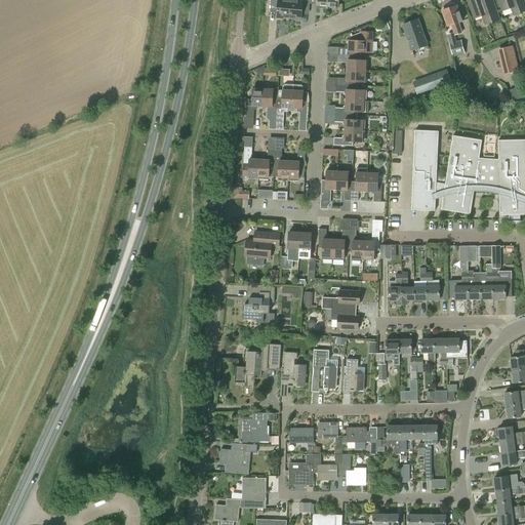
[(284,18),(288,18),(290,0),(271,0),(270,10),(277,11),(277,18),(284,18)]
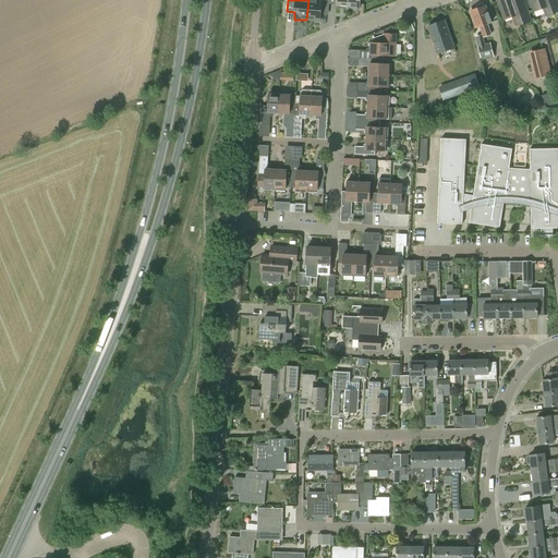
[(315,0),(308,0),(306,20),(312,21),(319,22),(322,7),(329,7),(329,0),(316,0),(317,0),(315,0)]
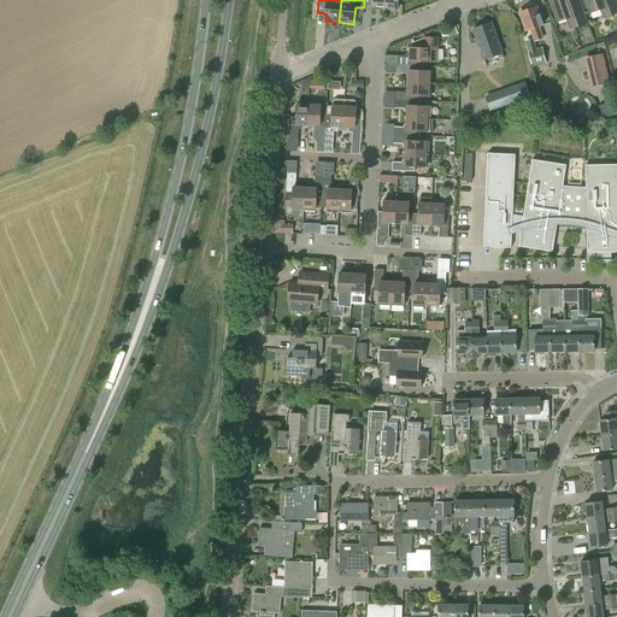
[(385,0),(385,7),(387,7),(388,10),(393,10),(395,9),(398,9),(398,0),(385,0)]
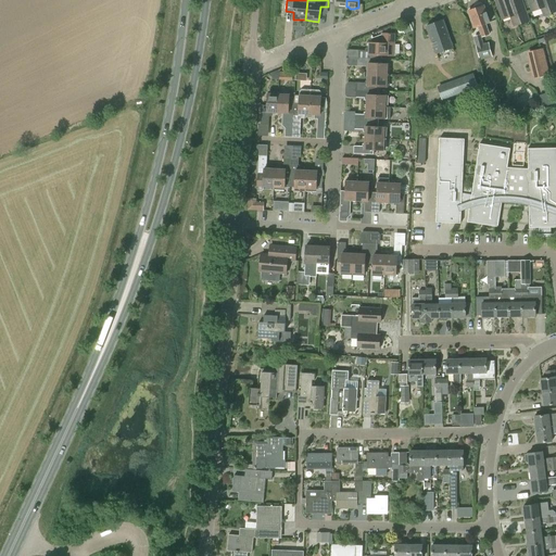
[(510,16),(514,26),(529,21),(523,8),(517,10),(513,0),(495,0),(502,20),(510,16)]
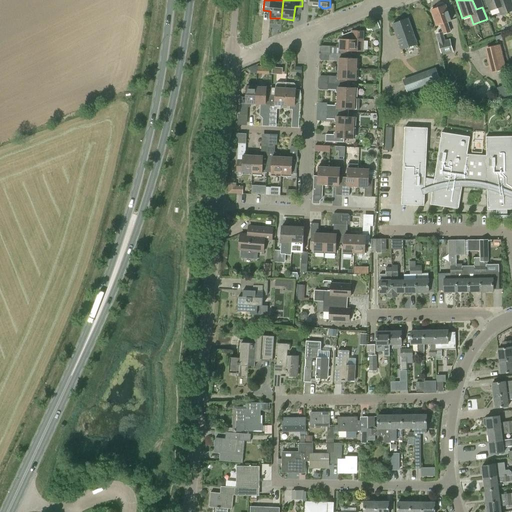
[(511,10),(511,5),(510,0),(502,0),(486,0),(490,10),(498,8),(500,15),(506,13),(511,10)]
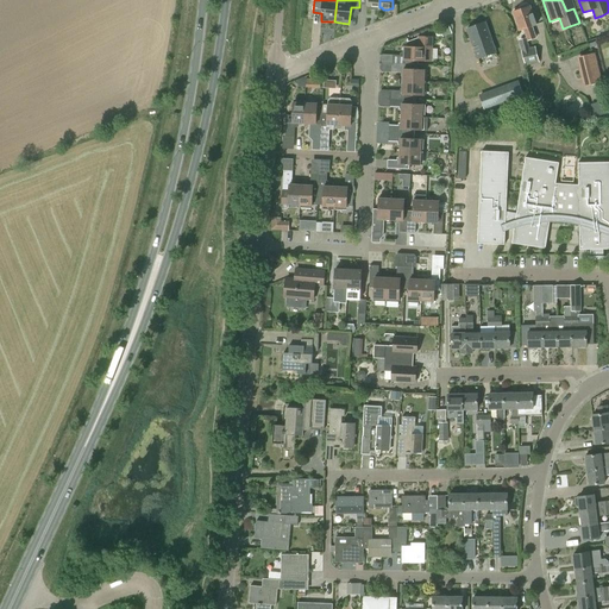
[(520,11),(513,13),(519,31),(522,30),(528,42),(537,38),(533,26),(537,25),(529,7),(529,5),(527,5),(521,6),(520,8),(520,11)]
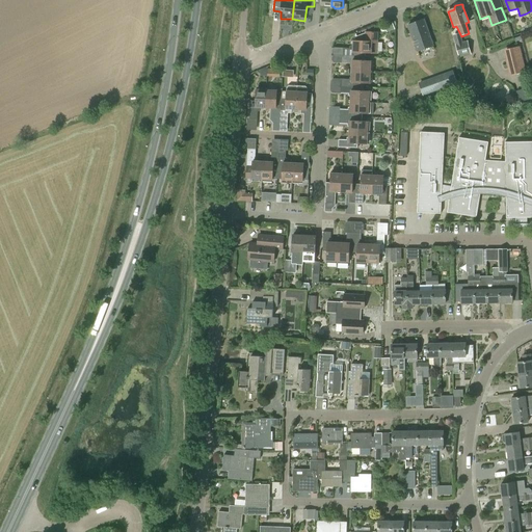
[(432,46),(423,20),(407,25),(417,52),(432,46)]
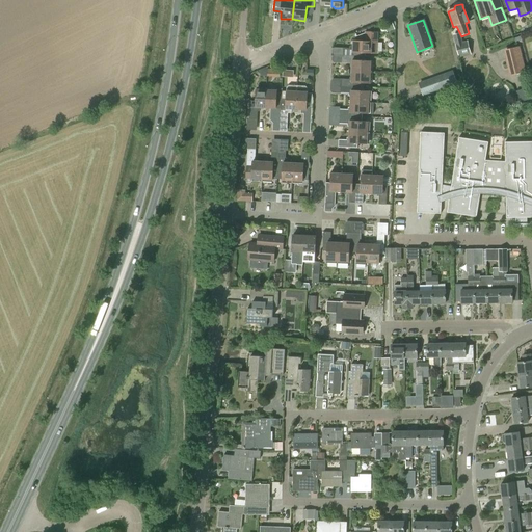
[(352,50),(343,49),(343,56),(362,57),(362,53),(377,53),(378,32),(366,32),(366,33),(355,37),(355,42),(353,42),(352,50)]
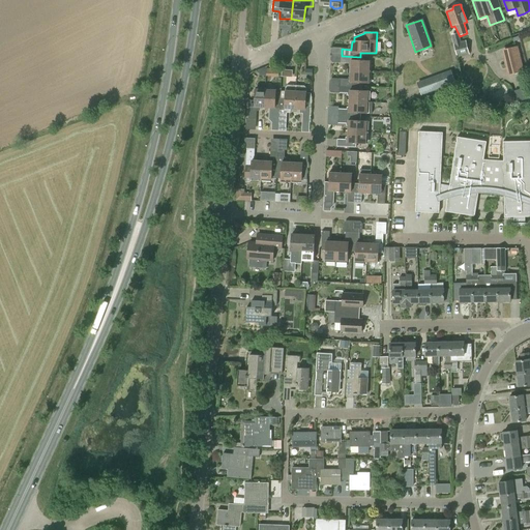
[(469,54),(466,40),(453,43),(458,58),(469,54)]
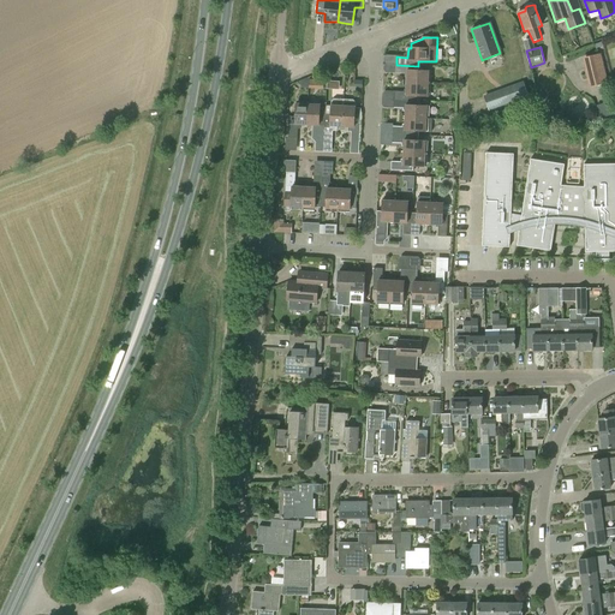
[(585,70),(590,88),(608,83),(601,54),(583,58),(585,70)]
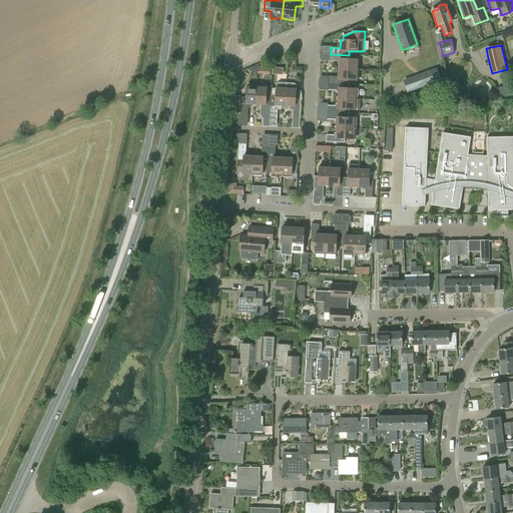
[(340,61),(339,69),(357,70),(358,59),(349,59),(349,55),(331,54),(330,61),(340,61)]
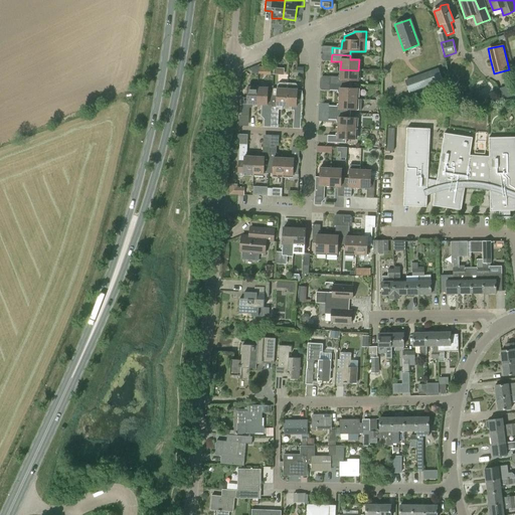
[(286,68),(286,74),(279,74),(279,79),(290,80),(290,68),(286,68)]
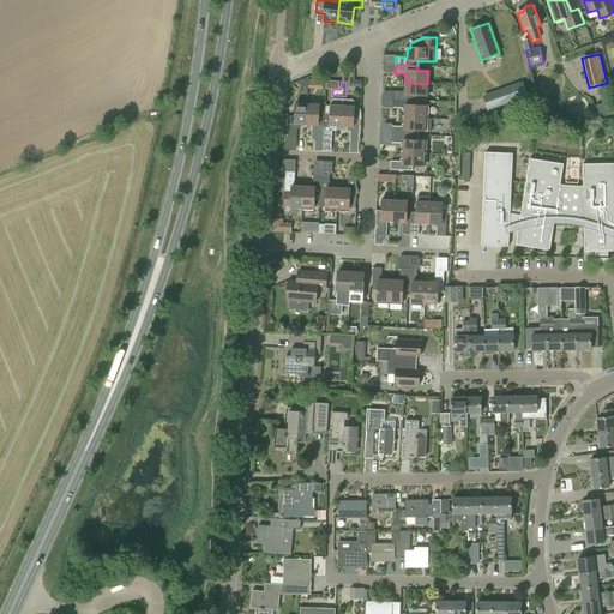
[(523,82),(497,91),(503,106),(528,96),(523,82)]
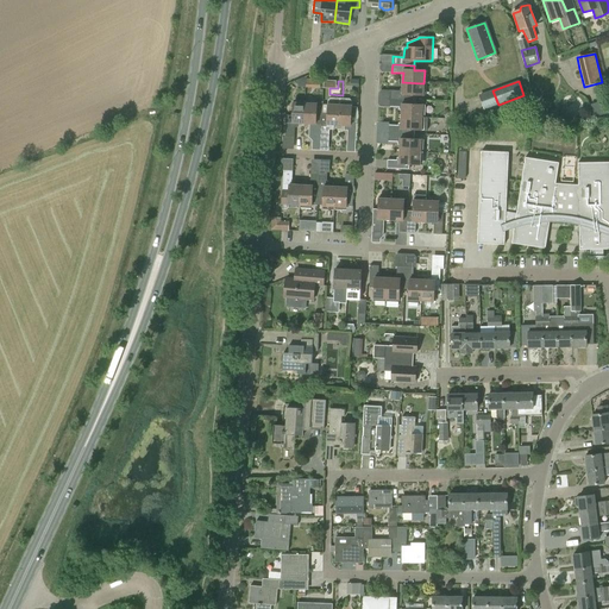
[(391,90),(390,100),(412,100),(413,95),(424,96),(424,83),(402,82),(402,92),(391,90)]
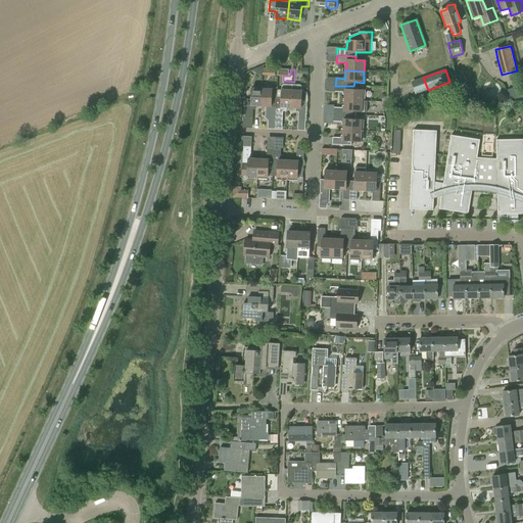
[(283,107),(291,108),(292,85),(284,85),(282,87),(282,90),(277,90),(276,119),(283,119),(283,107)]
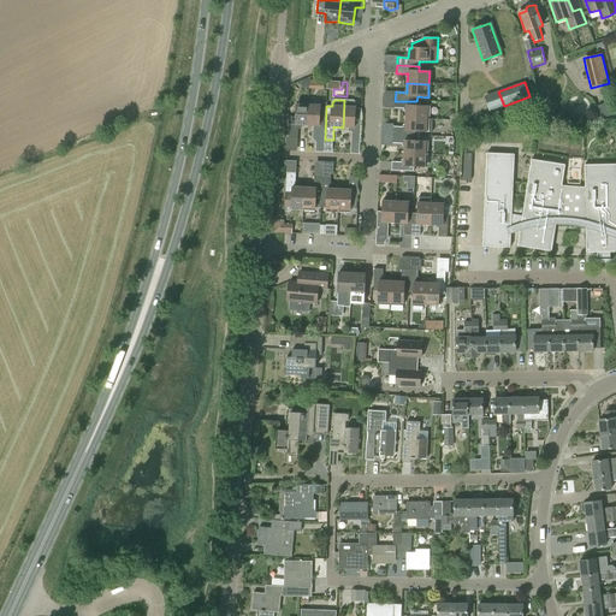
[(344,100),(343,128),(351,128),(351,141),(360,142),(361,108),(356,108),(356,104),(354,100),(344,100)]
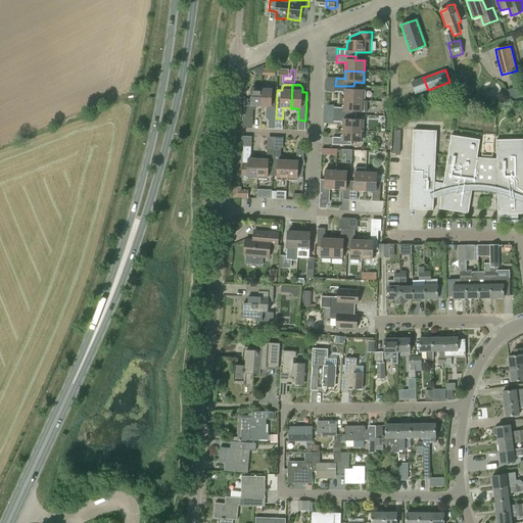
[(344,92),(344,100),(368,102),(368,100),(363,100),(363,90),(353,90),(353,86),(335,86),(335,92),(344,92)]
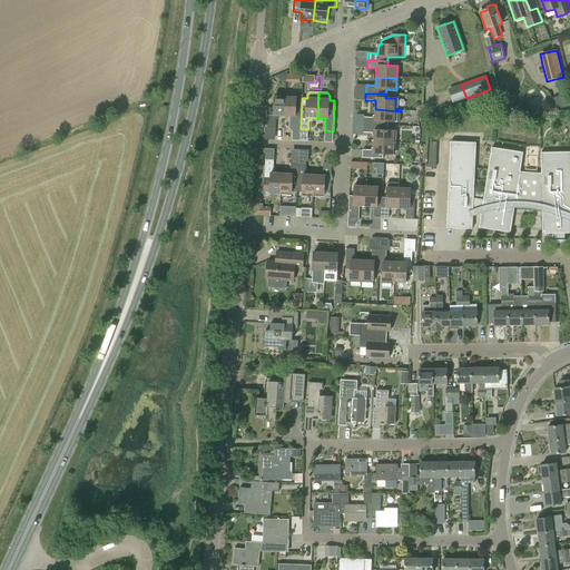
[(276,115),(284,116),(285,97),(274,97),(274,108),(268,108),(267,127),(275,128),(276,115)]
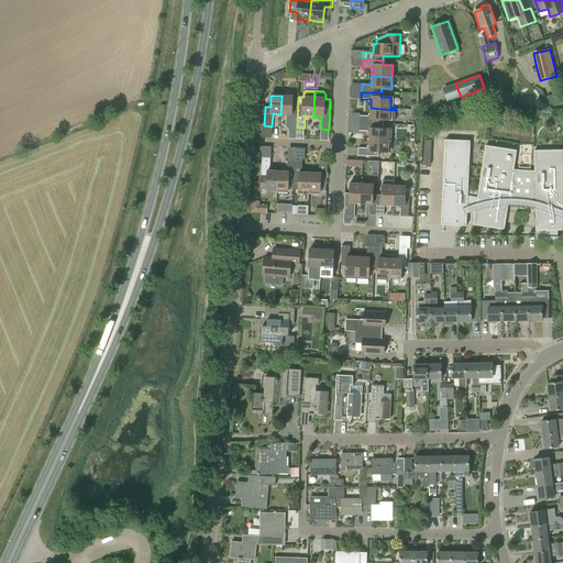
[(289,128),(297,128),(298,97),(282,96),(280,114),(289,114),(289,128)]
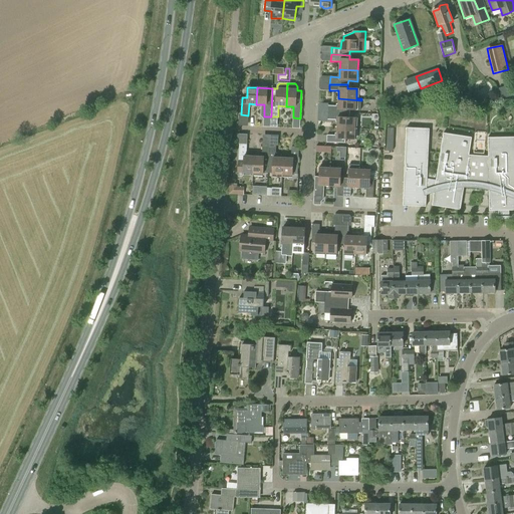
[(328,105),(328,113),(349,114),(349,110),(360,110),(361,100),(338,98),(338,106),(328,105)]
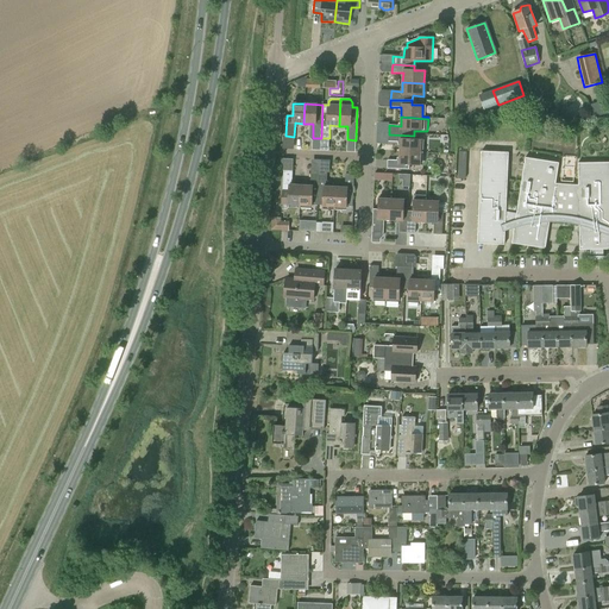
[(400,142),(400,152),(421,152),(421,140),(414,140),(414,136),(389,135),(388,142),(400,142)]
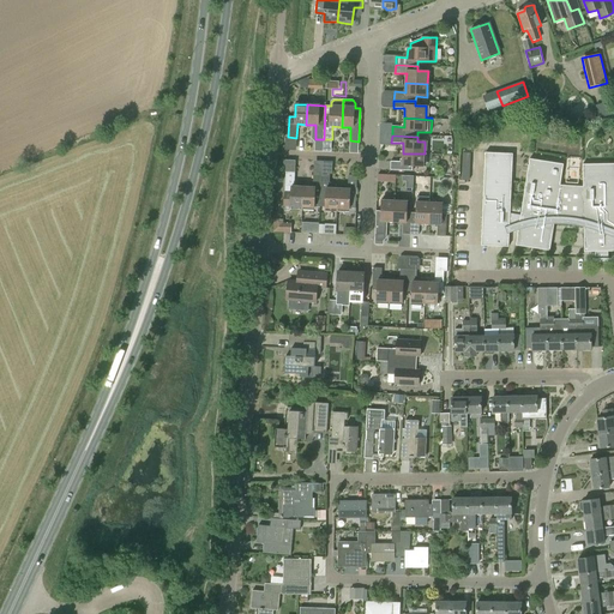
[(425,154),(403,154),(402,162),(391,162),(390,170),(413,172),(413,167),(423,167),(425,154)]
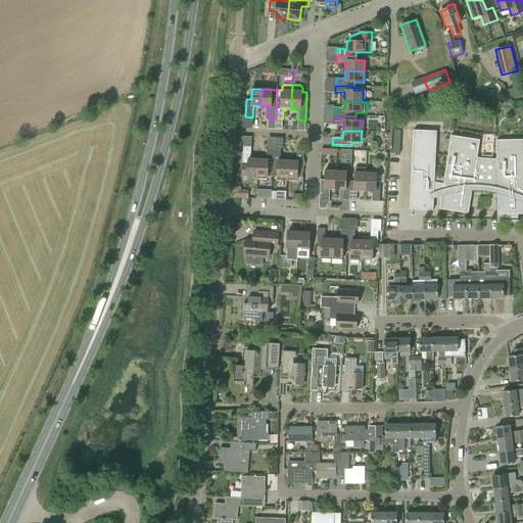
[(269,147),(285,147),(285,137),(269,136),(269,147)]
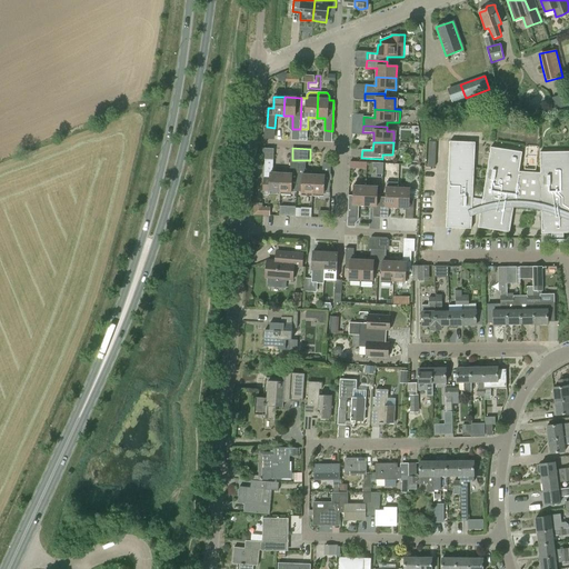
[(568,151),(540,152),(540,173),(519,172),(522,152),(491,148),(481,206),(475,209),(477,215),(480,213),(478,228),(509,232),(513,208),(520,208),(523,208),(527,209),(531,209),(535,209),(538,210),(541,211),(541,233),(551,233),(551,240),(549,240),(549,241),(566,241),(566,240),(563,240),(563,233),(568,232),(568,151)]
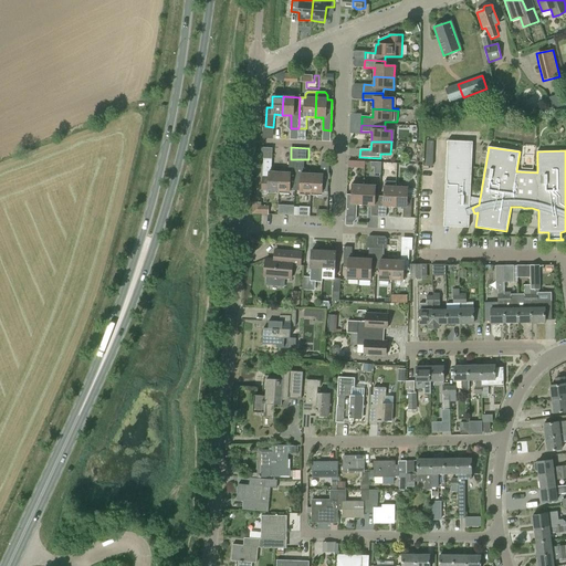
[(262,190),(279,191),(280,173),(271,171),(272,159),(264,158),(262,190)]
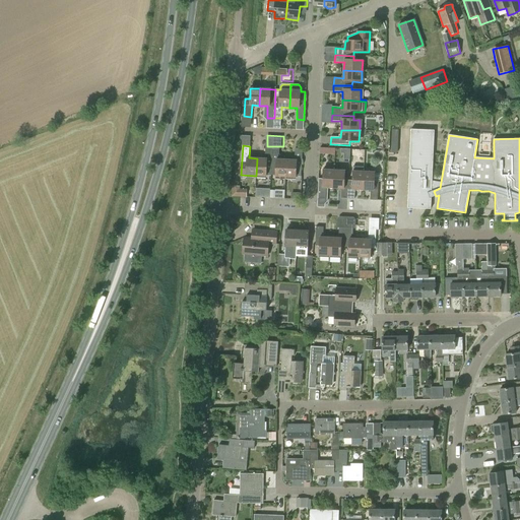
[(266,175),(271,175),(272,147),(265,146),(265,158),(257,158),(256,176),(266,176),(266,175)]
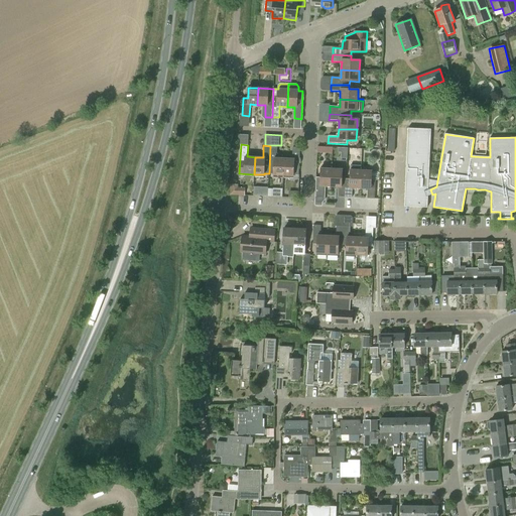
[(273,175),(283,175),(284,158),(277,158),(277,146),(270,146),(269,173),(273,174),(273,175)]
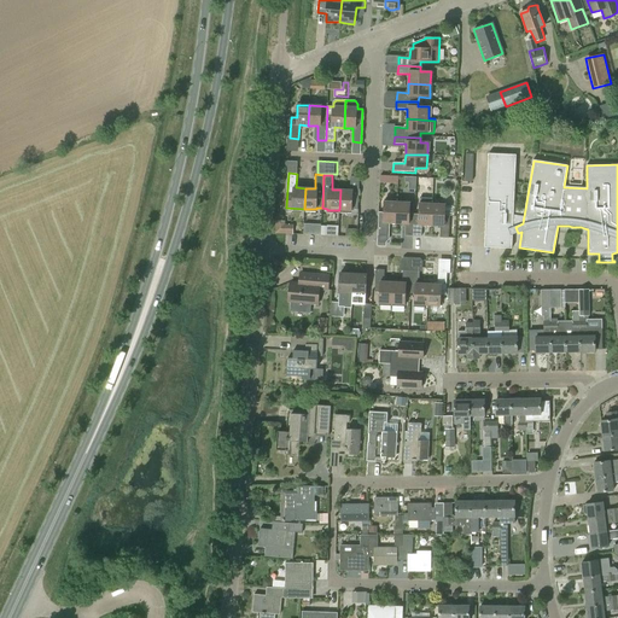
[(340,190),(339,210),(351,211),(351,209),(357,210),(360,178),(351,176),(350,191),(340,190)]
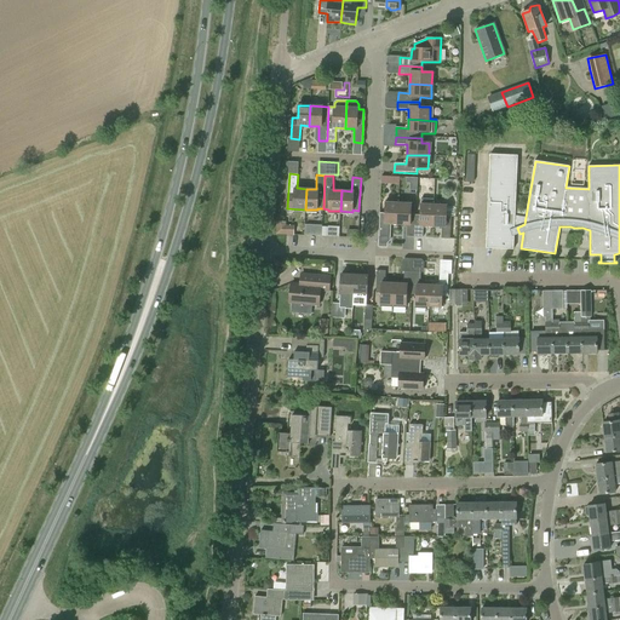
[(409,177),(409,189),(419,190),(419,177),(409,177)]
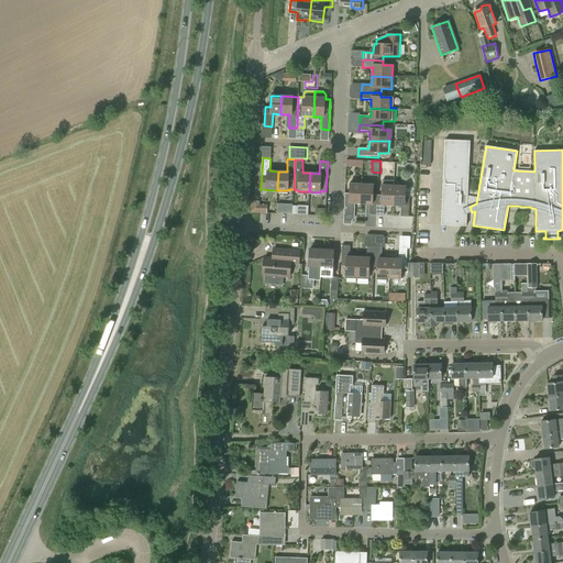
[(352,203),(361,203),(362,185),(350,184),(350,195),(344,194),(344,213),(352,213),(352,203)]
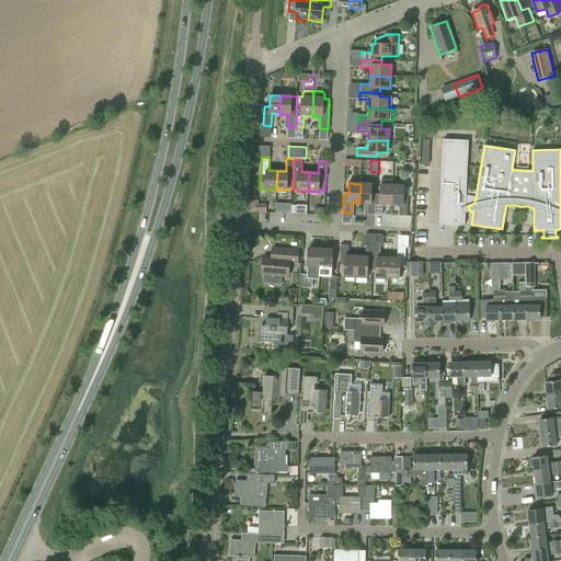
[(367,214),(375,215),(376,195),(371,195),(371,184),(361,184),(359,203),(368,204),(367,214)]
